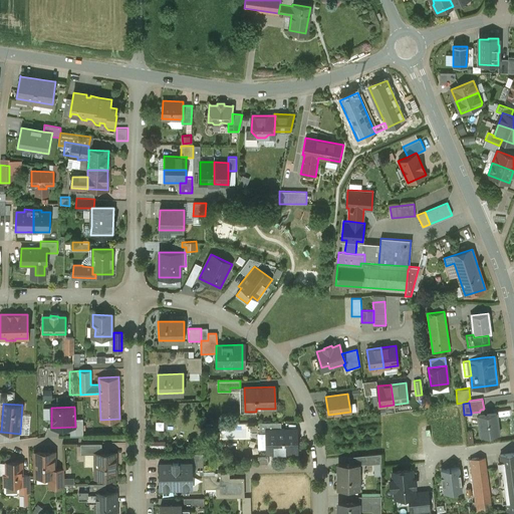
[(496,413),(478,416),(481,436),(499,434),(496,413)]
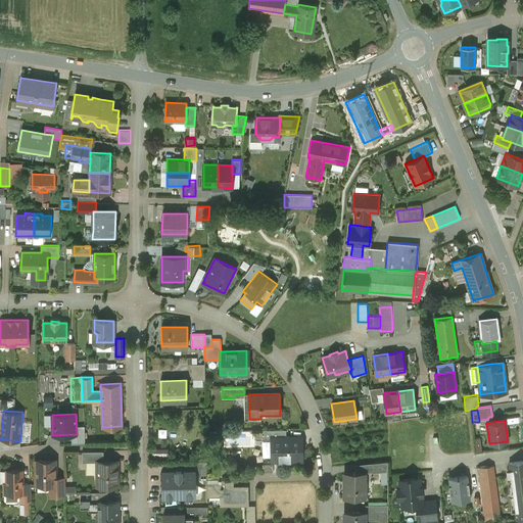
[(21,439),(31,439),(31,421),(22,421),(21,439)]
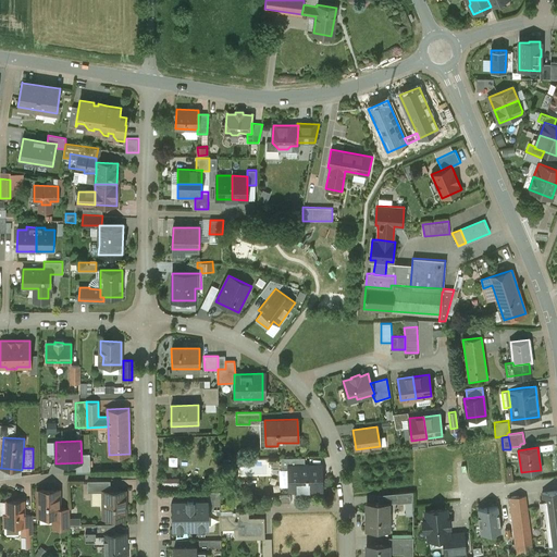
[(304,457),(281,458),(281,468),(288,468),(288,467),(304,466),(304,457)]
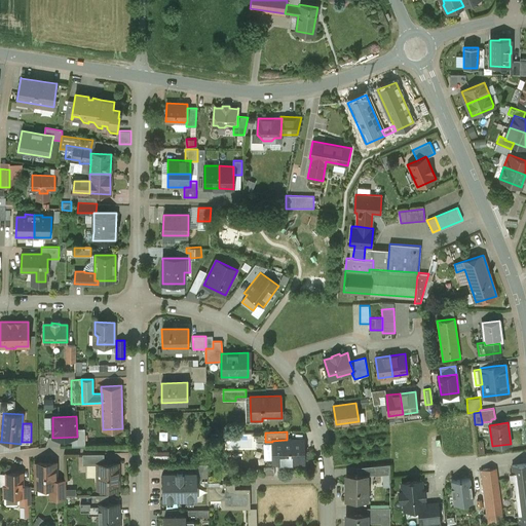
[(287,440),(272,441),(272,442),(272,463),(303,462),(303,440),(287,440)]
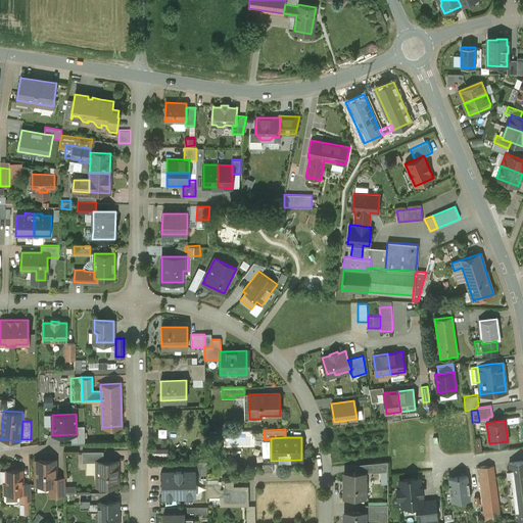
[(20,441),(0,439),(1,438),(0,438),(0,448),(19,445),(20,441)]
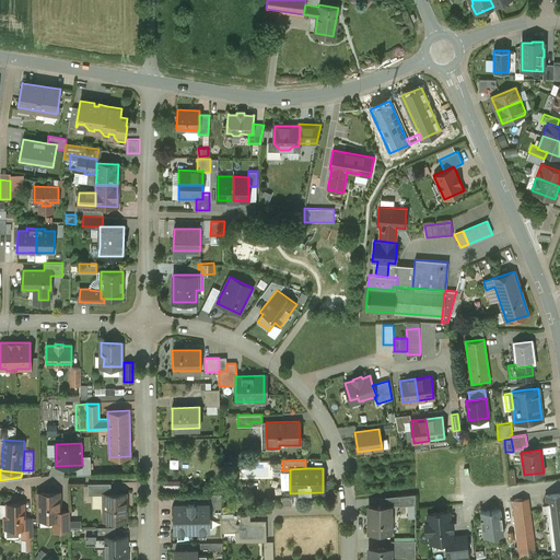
[(181,481),(164,481),(164,491),(179,491),(181,481)]
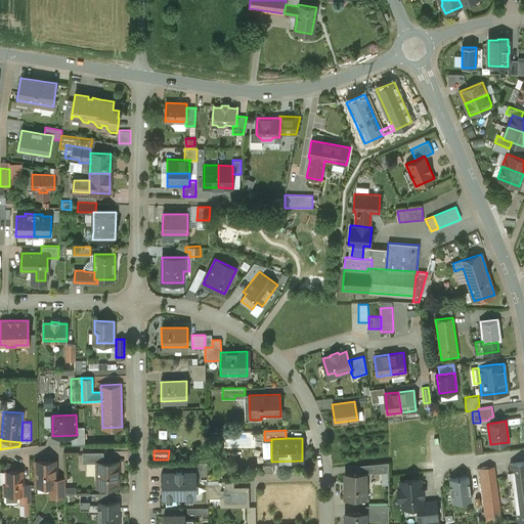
[(103,451),(82,451),(82,463),(97,463),(97,462),(103,462),(103,451)]
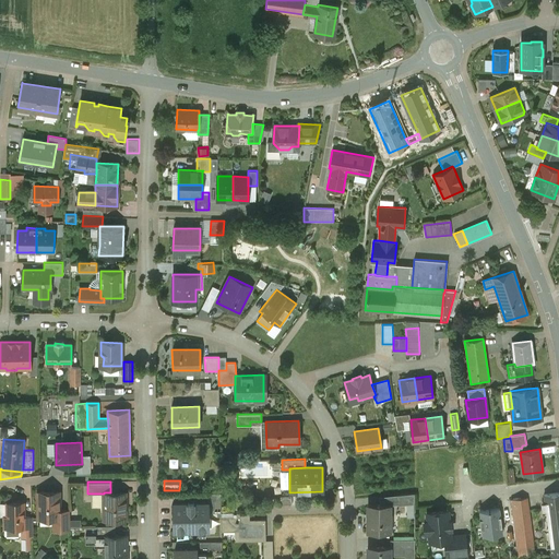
[(59,509),(59,490),(37,491),(37,518),(52,518),(59,518),(59,509)]
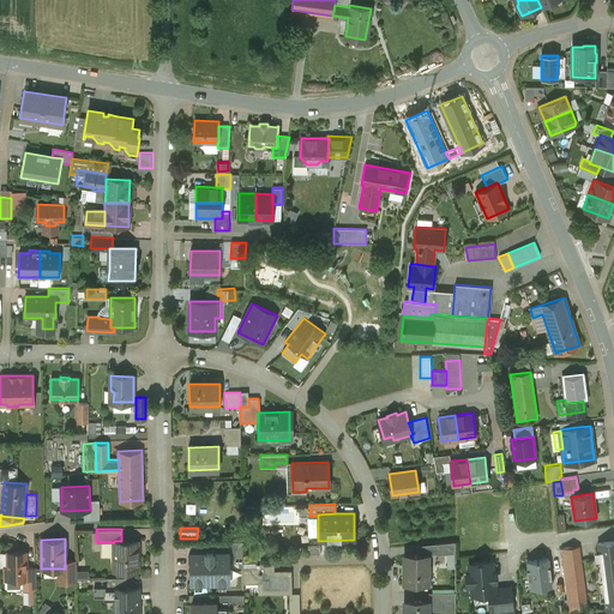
[(121,541),(114,541),(114,542),(114,570),(138,570),(138,541),(121,541)]
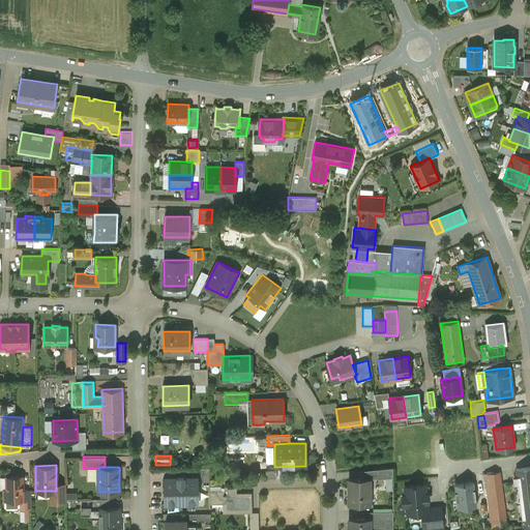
[(209,467),(198,468),(198,476),(198,486),(210,486),(209,467)]
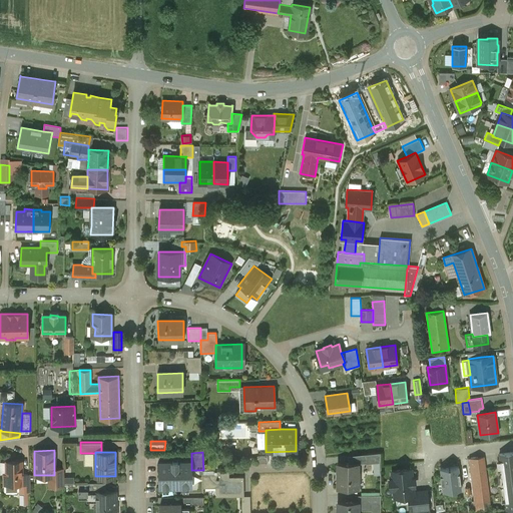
[(381,452),(364,454),(365,463),(381,462),(381,452)]
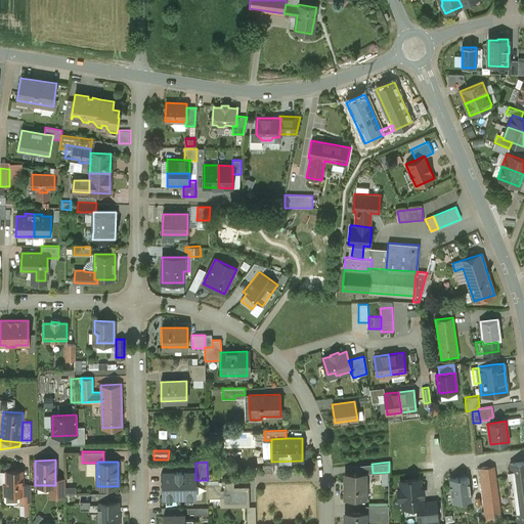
[(523,462),(510,464),(513,488),(517,520),(523,519),(523,462)]
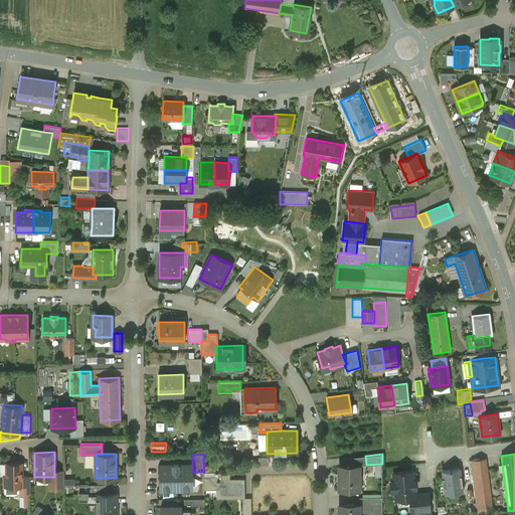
[(485,458),(471,460),(474,477),(478,513),(492,512),(485,458)]
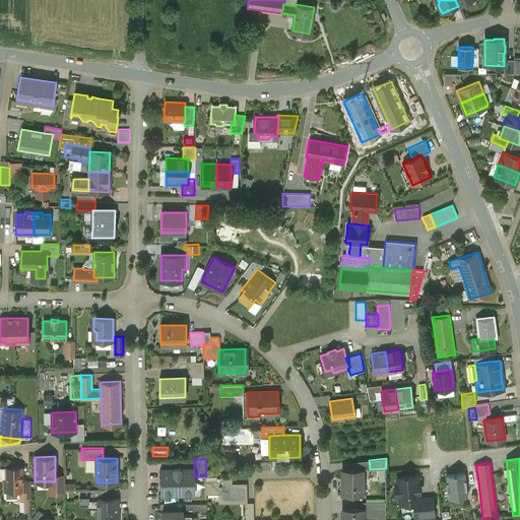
[(22,467),(6,467),(6,480),(4,480),(4,491),(9,491),(18,491),(22,491),(22,480),(22,467)]
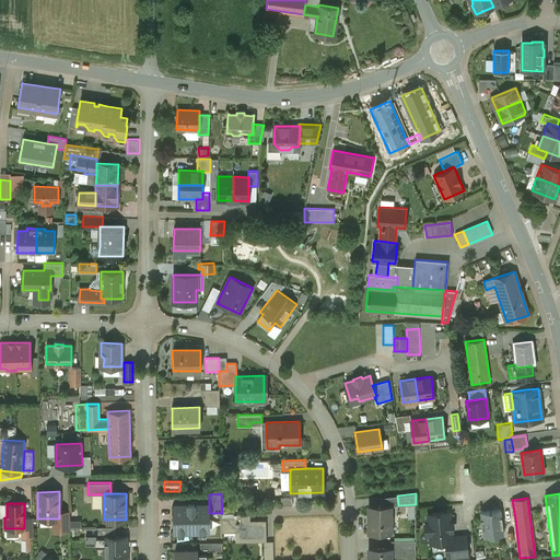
[(195,503),(188,503),(188,504),(174,504),(174,532),(209,531),(209,513),(209,503),(195,503)]
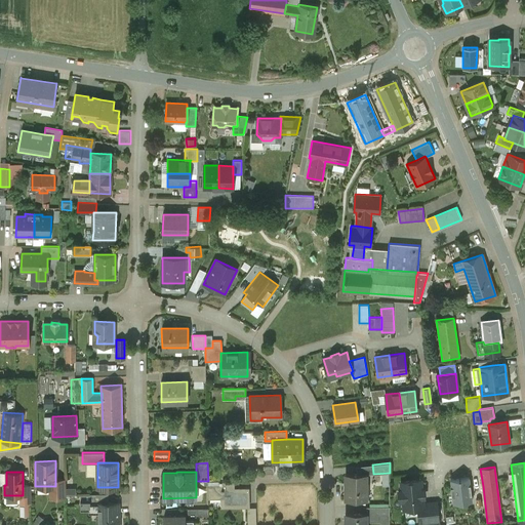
[(366,474),(346,474),(346,499),(366,499),(366,474)]
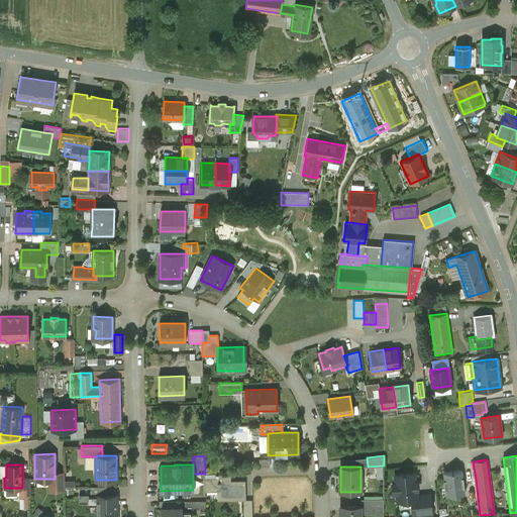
[(461,470),(443,473),(447,496),(466,494),(461,470)]
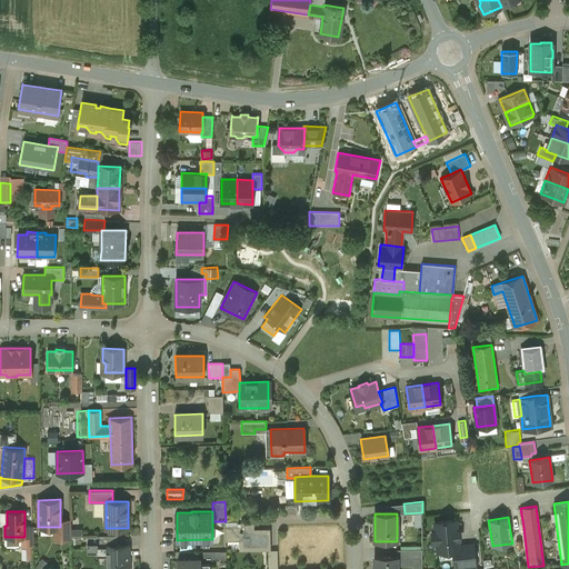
[(70,539),(70,518),(60,518),(60,527),(53,527),(53,539),(70,539)]
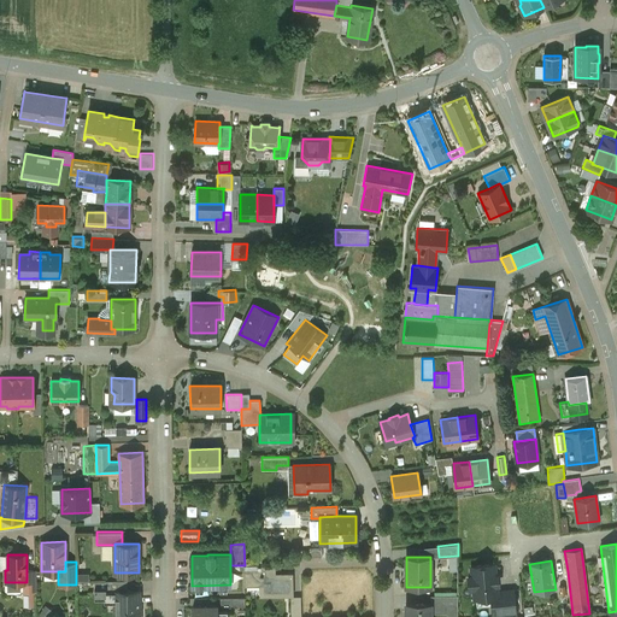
[(274,564),(245,565),(245,586),(260,586),(260,595),(292,594),(292,574),(275,575),(274,564)]
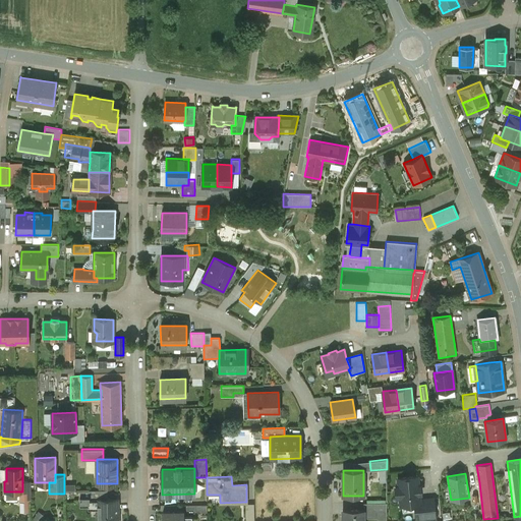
[(418,476),(398,478),(400,505),(414,504),(420,503),(420,500),(418,476)]
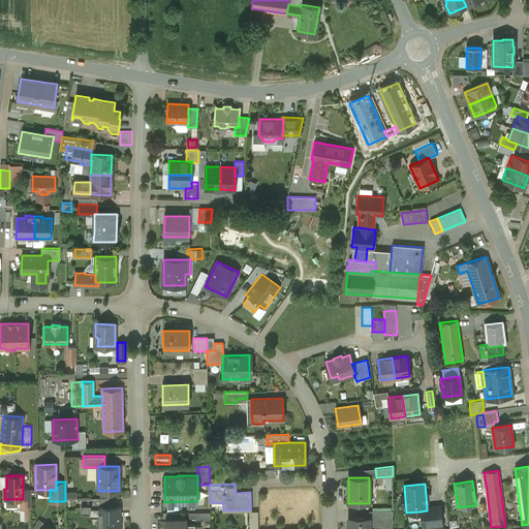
[(30,489),(23,489),(23,499),(19,499),(20,507),(30,507),(30,489)]
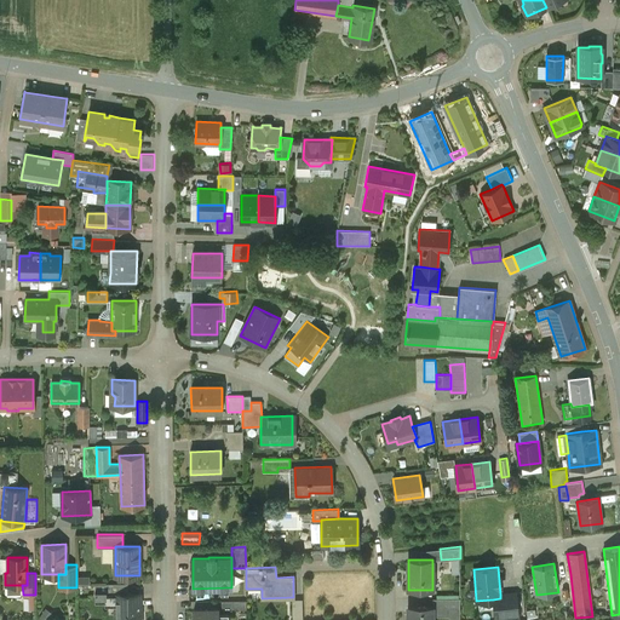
[(127,583),(105,584),(105,595),(115,595),(127,593),(127,583)]
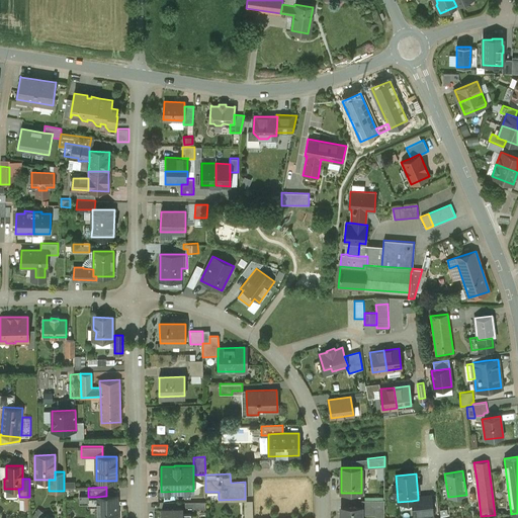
[(19,497),(18,489),(9,489),(4,489),(4,496),(6,497),(19,497)]
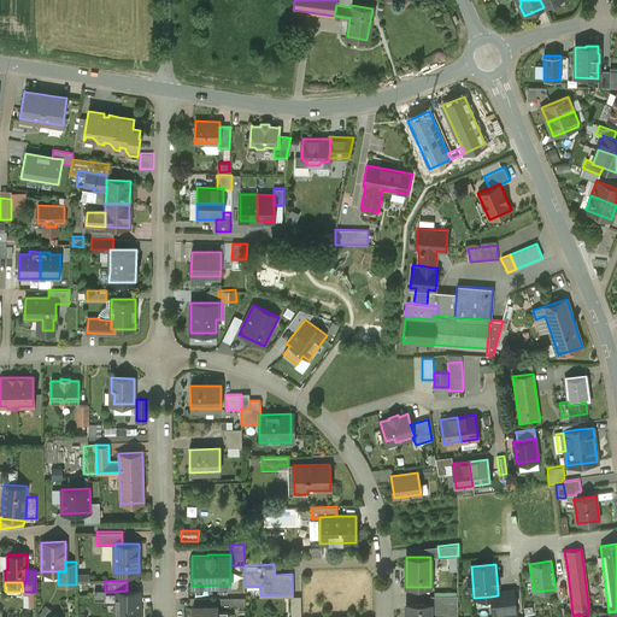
[(516,612),(513,589),(498,592),(498,595),(491,597),(493,615),(516,612)]
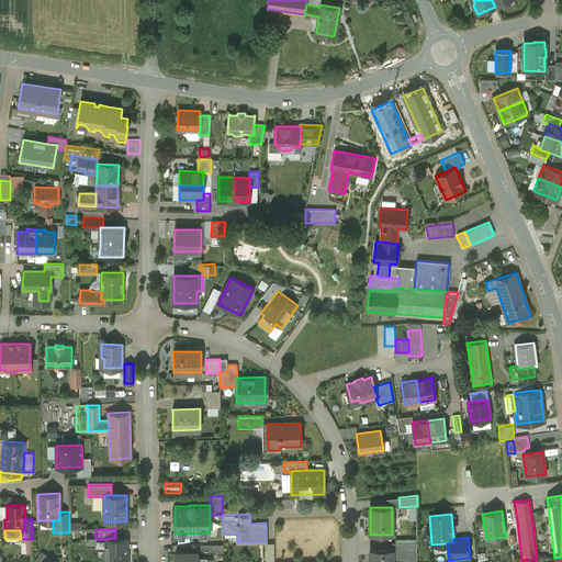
[(115,538),(104,539),(104,561),(126,561),(126,538),(115,538)]
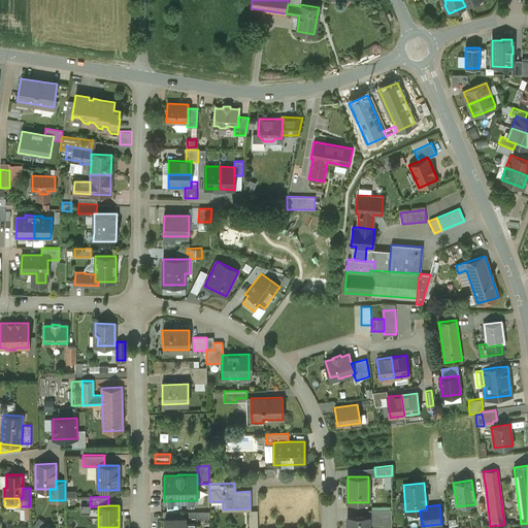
[(392,521),(392,508),(371,509),(367,509),(368,517),(368,521),(392,521)]
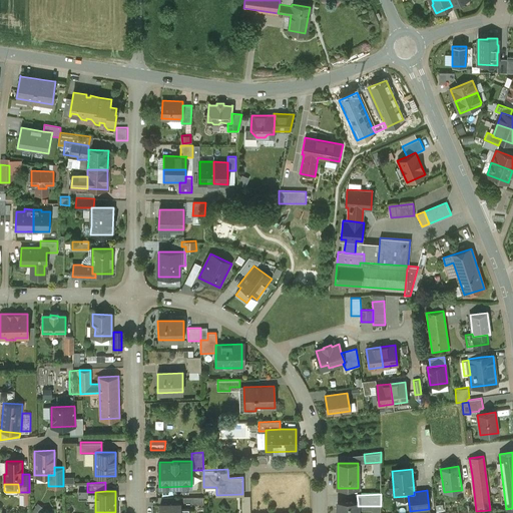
[(249,512),(249,497),(241,497),(241,512),(249,512)]
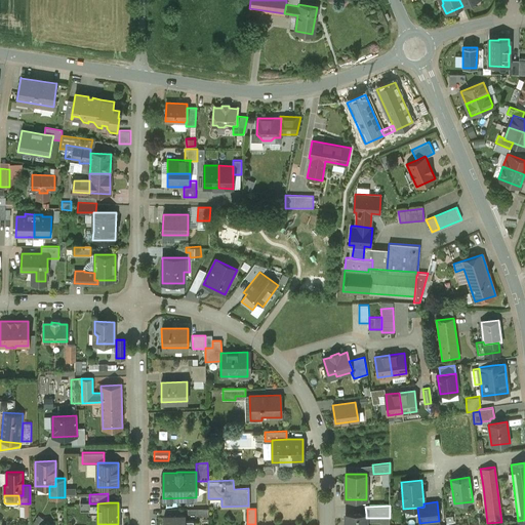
[(366,514),(346,514),(345,524),(365,524),(366,518),(366,514)]
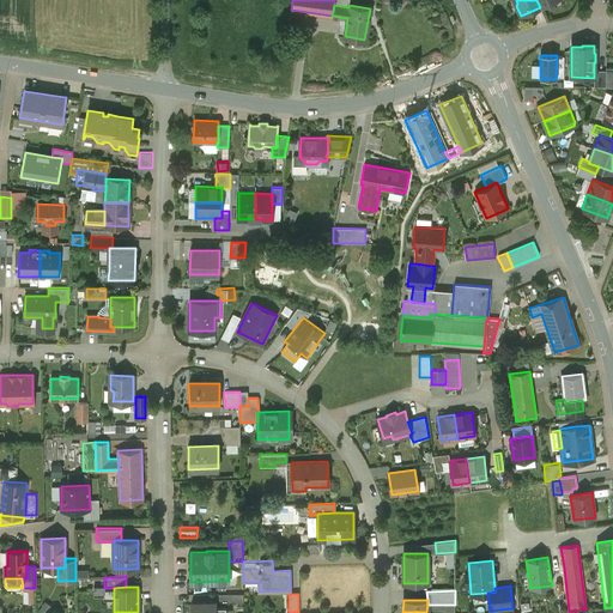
[(214,612),(216,601),(192,602),(190,612),(214,612)]
